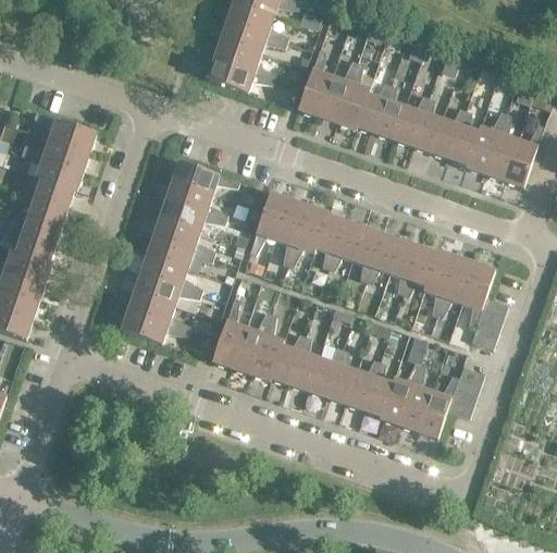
[(300,5),(284,0),(234,0),(233,3),(274,17),(277,7),(298,11),(300,5)]
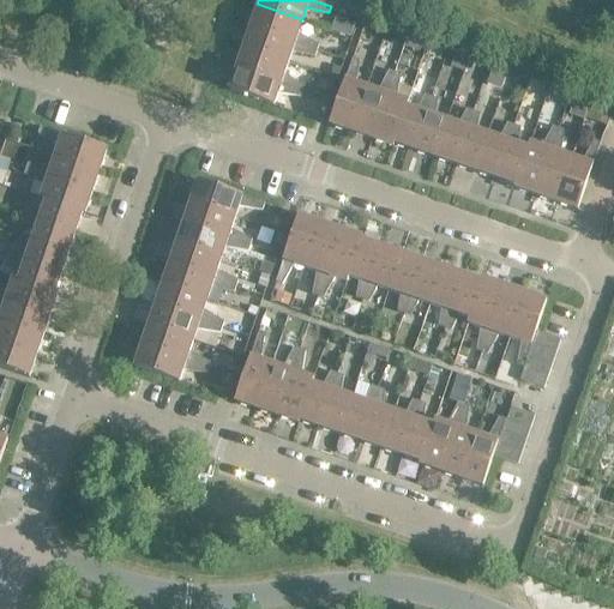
[(302,19),(257,4),(251,24),(317,47),(319,41),(298,30),(302,19)]
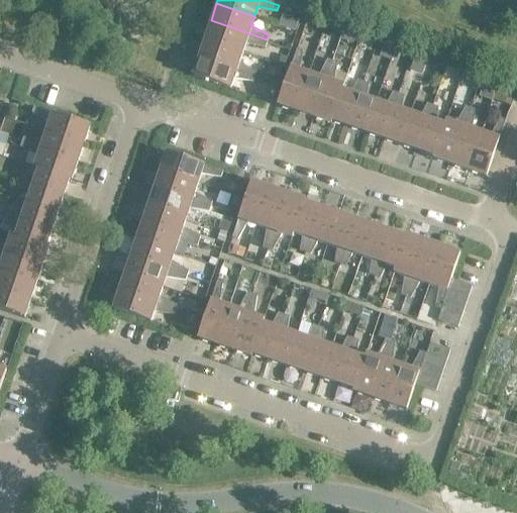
[(283,12),(279,23),(295,28),(299,17),(283,12)]
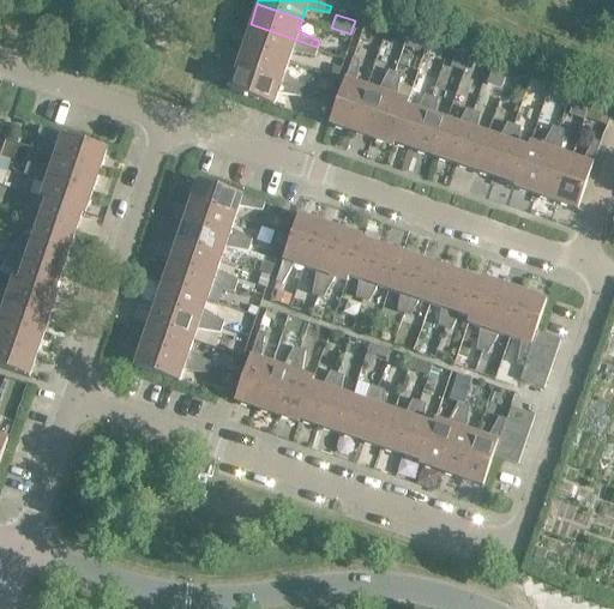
[(317,47),(251,24),(244,44),(288,60),(292,48),(315,53),(317,47)]
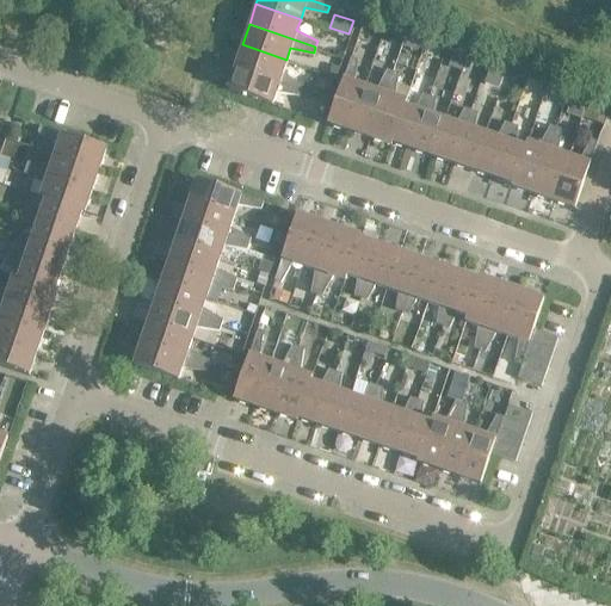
[(431,42),(427,50),(438,54),(442,45),(431,42)]
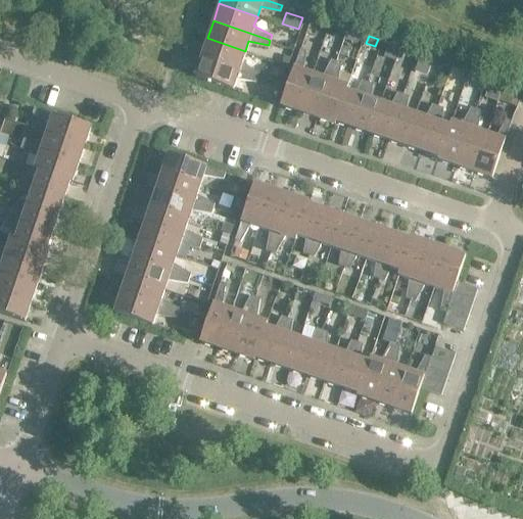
[(245,51),(207,38),(201,55),(257,75),(259,71),(242,60),(245,51)]
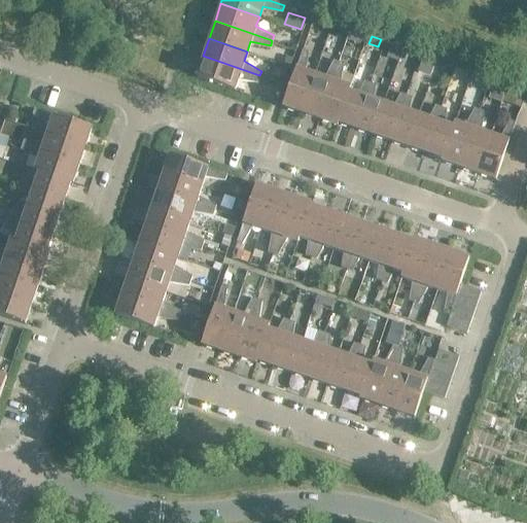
[(392,42),(388,55),(397,58),(401,45),(392,42)]
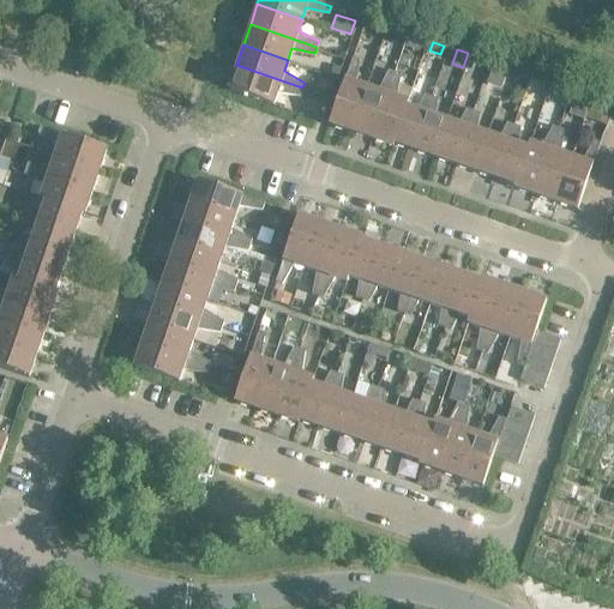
[(360,56),(353,54),(330,121),(351,128),(367,84),(356,80),(360,56)]
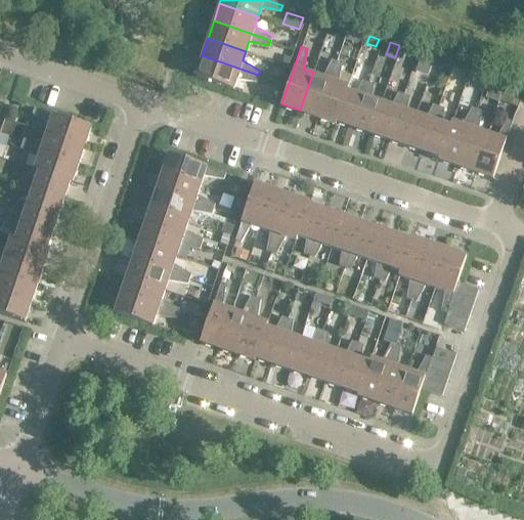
[(258,75),(202,55),(195,74),(233,87),(237,77),(257,80),(258,75)]
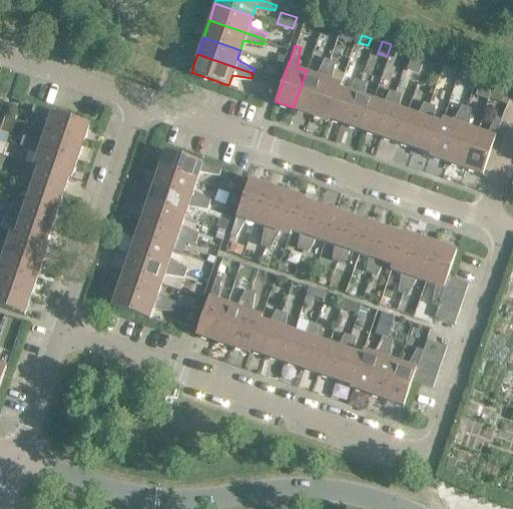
[(316,73),(307,70),(294,107),(311,113),(330,57),(325,56),(316,73)]
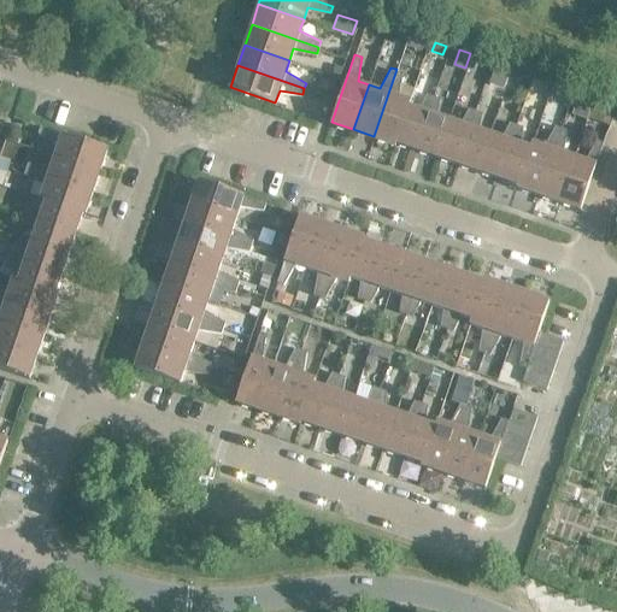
[(403,71),(397,69),(374,136),(395,143),(397,141),(395,140),(407,104),(409,104),(411,99),(399,94),(403,71)]
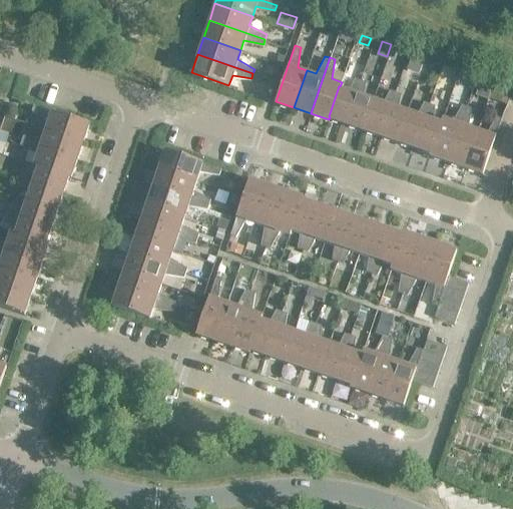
[(348,89),(340,86),(339,86),(329,116),(330,117),(346,122),(356,92),(361,78),(355,76),(348,89)]
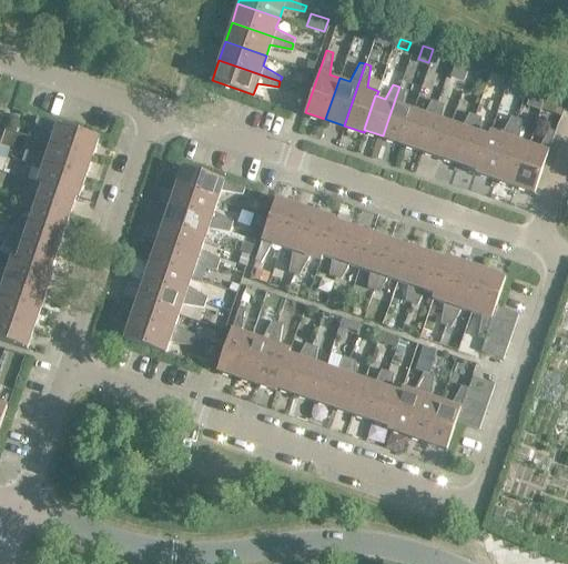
[(405,89),(399,87),(394,102),(383,136),(402,142),(413,109),(403,104),(405,89)]
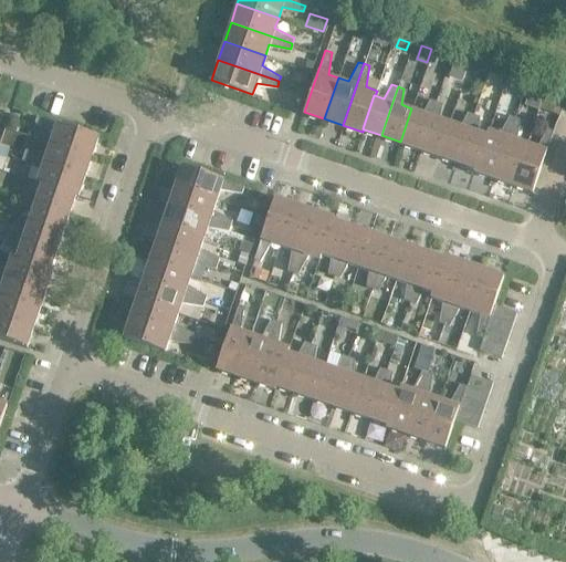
[(546,89),(541,105),(559,112),(565,95),(546,89)]
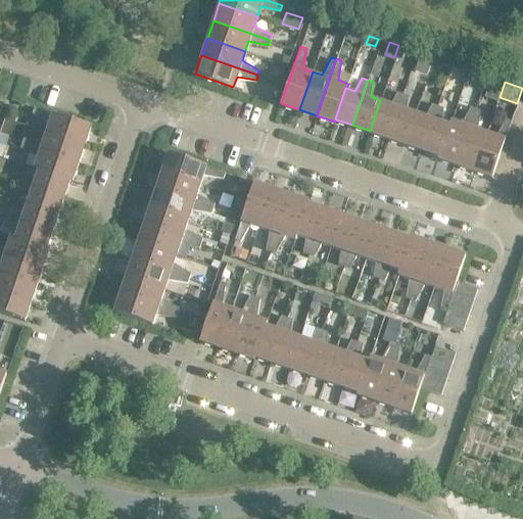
[(390,103),(380,100),(370,131),(387,137),(398,105),(403,92),(397,90),(390,103)]
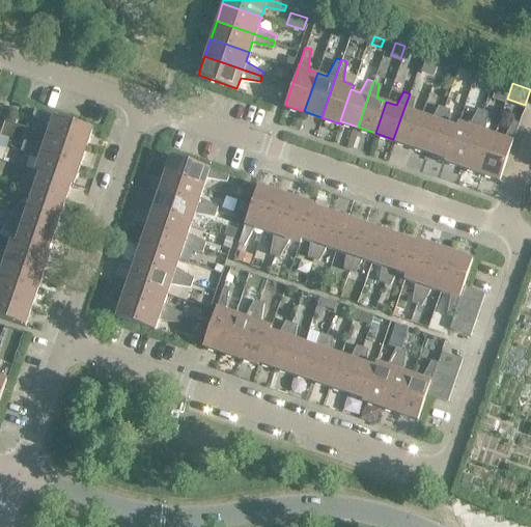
[(415,95),(410,93),(404,107),(393,139),(411,145),(422,113),(413,110),(415,95)]
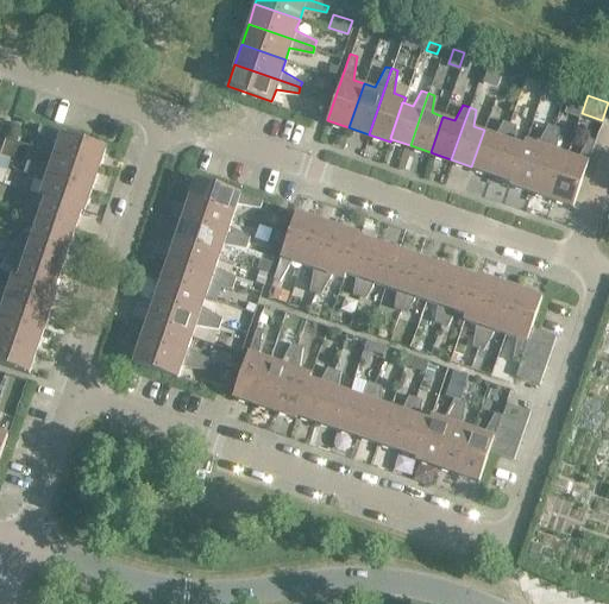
[(495,133),(484,130),(471,167),(491,174),(504,137),(510,120),(503,118),(495,133)]
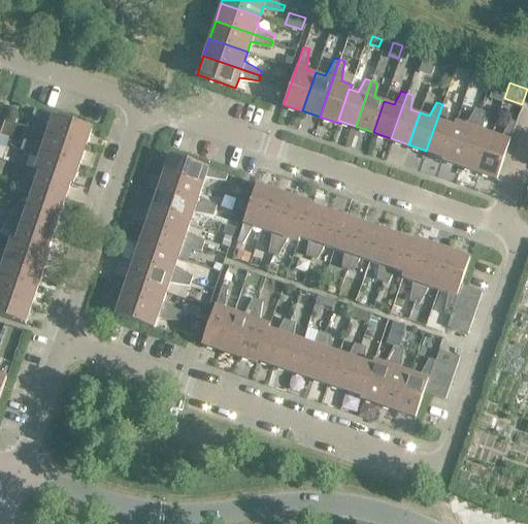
[(448,106),(442,104),(437,119),(426,151),(443,156),(443,157),(455,125),(454,125),(446,122),(448,106)]
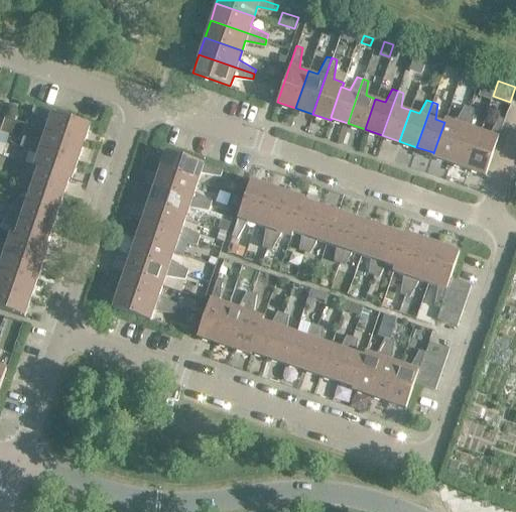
[(444,117),(443,122),(444,122),(433,153),(433,152),(432,154),(450,161),(470,105),(465,103),(456,120),(444,117)]
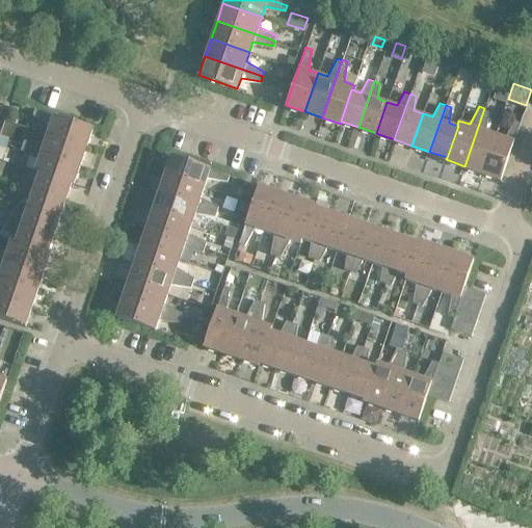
[(51,123),(48,132),(86,146),(92,127),(34,107),(32,113),(51,123)]
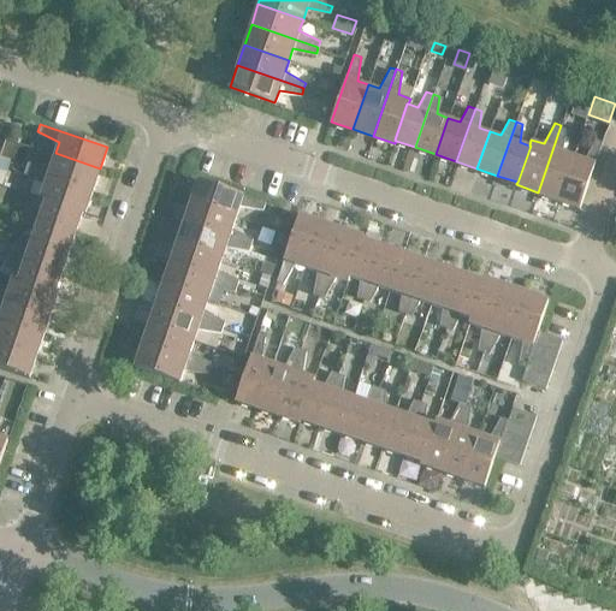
[(566,128),(561,125),(538,193),(558,199),(573,154),(562,150),(566,128)]
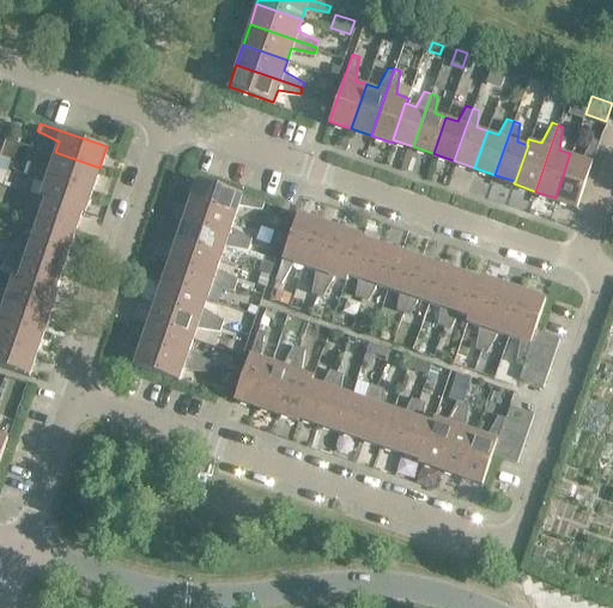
[(581,157),(570,153),(556,198),(576,205),(600,139),(593,137),(581,157)]
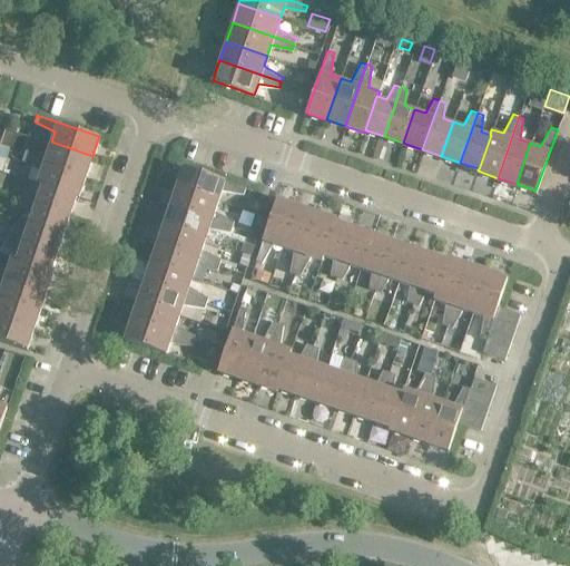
[(92,156),(51,142),(47,152),(26,148),(25,154),(86,175),(92,156)]
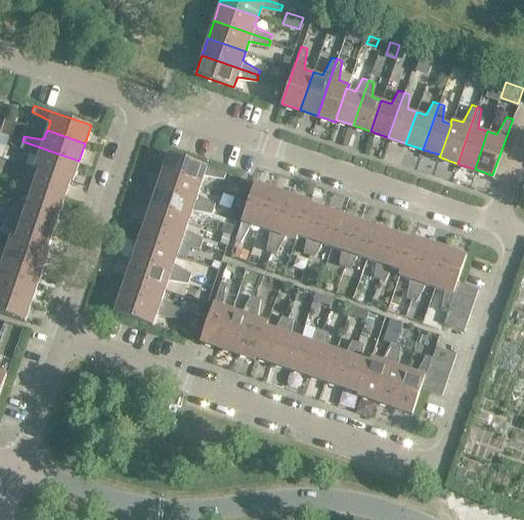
[(79,161),(23,141),(20,146),(38,156),(35,166),(39,168),(39,167),(71,177),(71,178),(73,179),(79,161)]
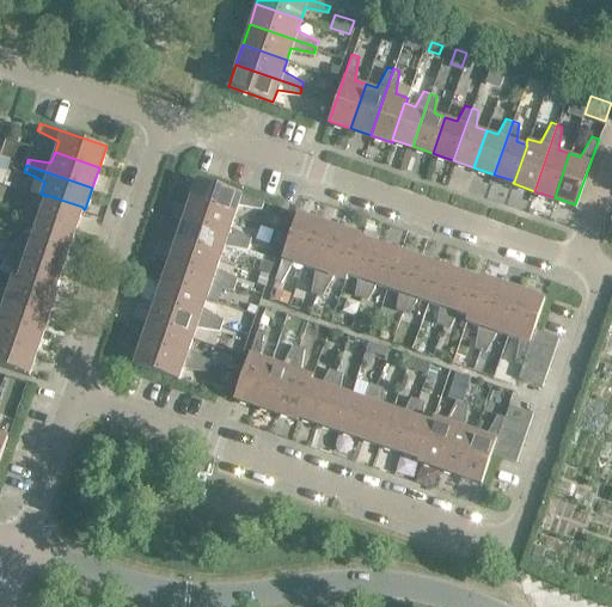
[(197,177),(190,198),(234,214),(238,202),(261,207),(263,200),(197,177)]
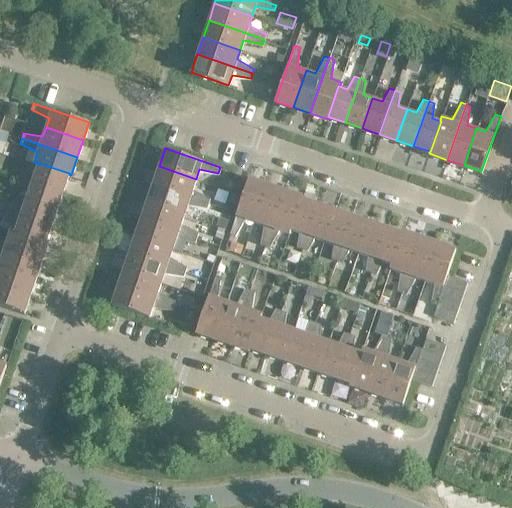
[(38,163),(38,164),(35,172),(21,170),(19,175),(63,190),(69,174),(69,173),(38,163)]
